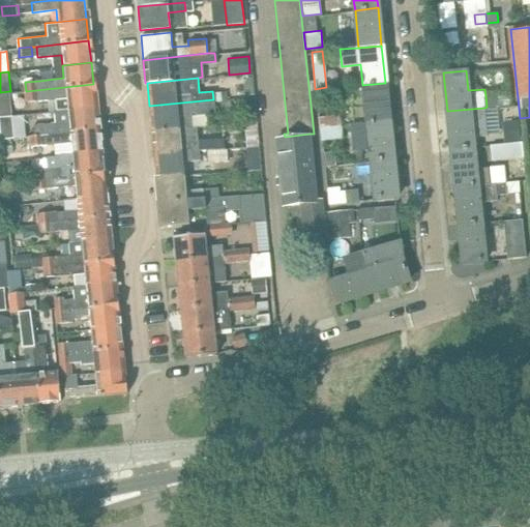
[(385,83),(362,85),(349,86),(353,124),(366,122),(389,120),(385,83)]
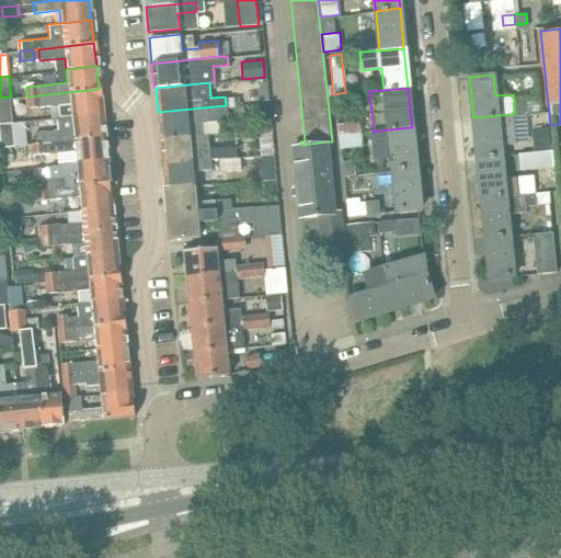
[(99,89),(27,97),(29,107),(57,104),(59,116),(101,113),(99,89)]
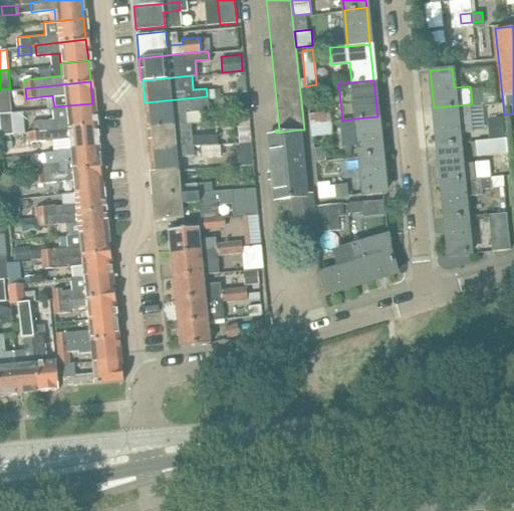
[(494,90),(471,93),(472,103),(482,102),(495,101),(494,90)]
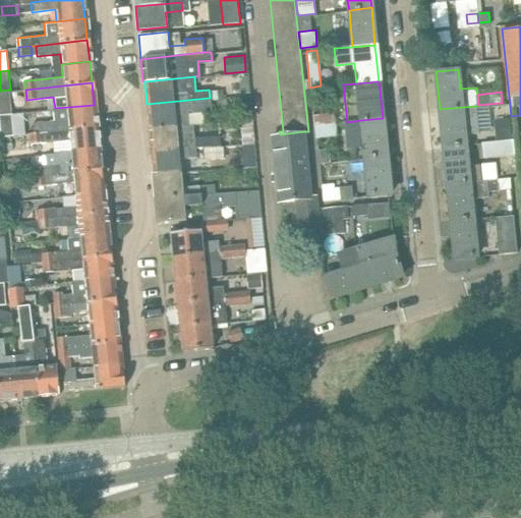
[(210,98),(147,104),(149,127),(189,123),(188,109),(192,109),(192,111),(211,109),(210,98)]
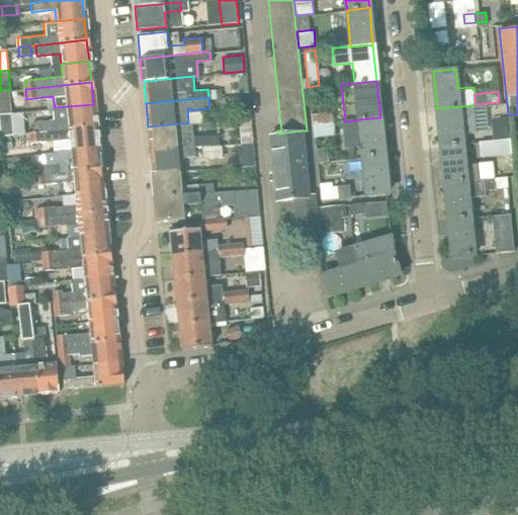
[(53,120),(44,121),(32,122),(33,132),(96,125),(93,104),(55,107),(52,108),(53,120)]
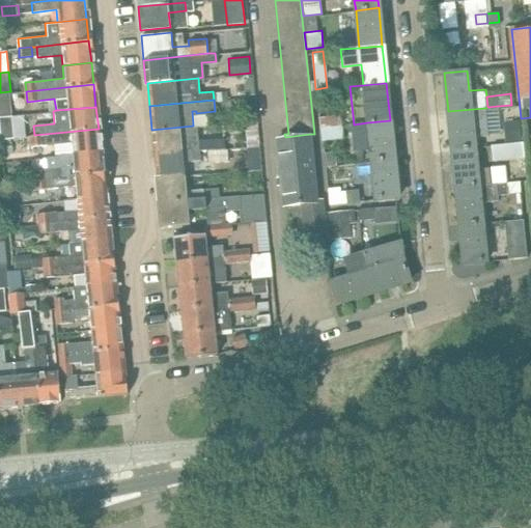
[(488,135),(485,108),(448,111),(452,149),(475,146),(474,136),(488,135)]
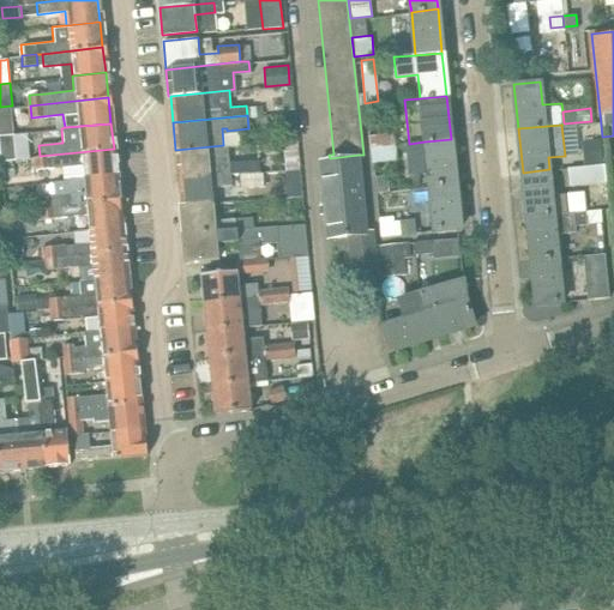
[(371,148),(372,146),(395,144),(393,133),(369,136),(371,148)]
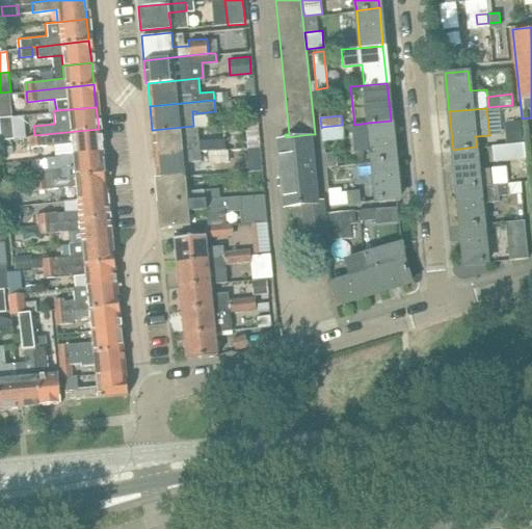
[(16,138),(14,116),(0,117),(2,139),(16,138)]
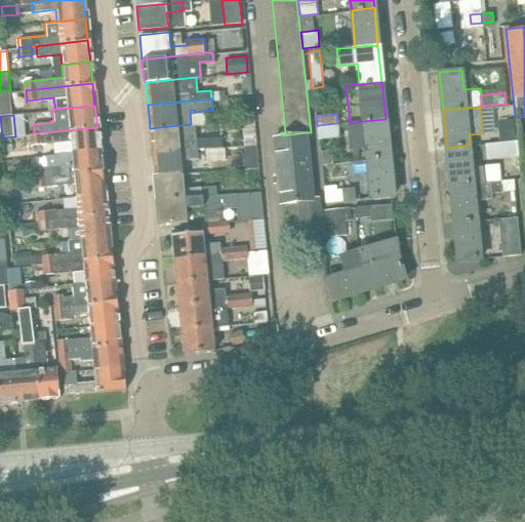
[(243,134),(220,136),(221,146),(224,146),(256,142),(254,118),(241,118),(243,134)]
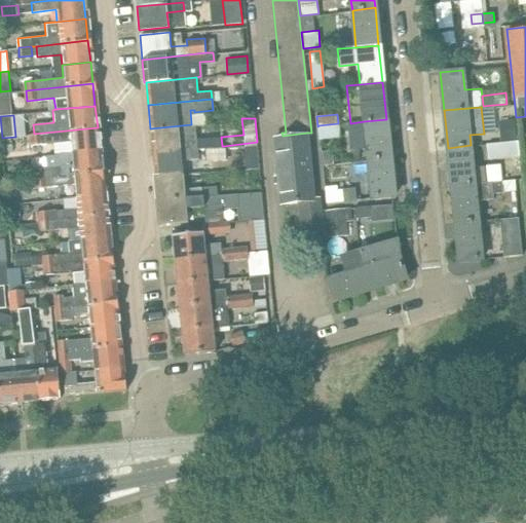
[(497,120),(498,139),(515,137),(513,118),(497,120)]
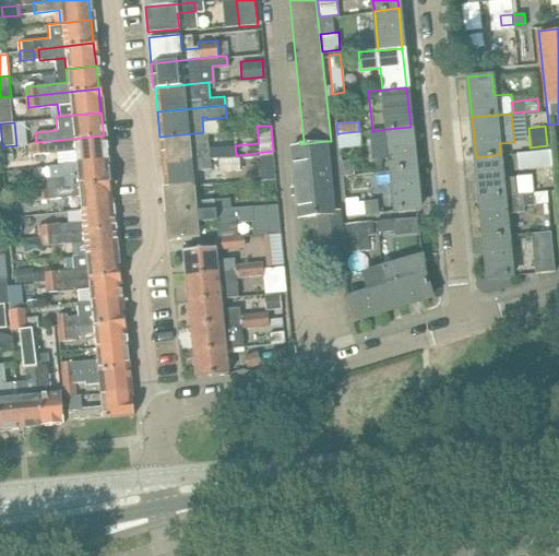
[(415,166),(411,127),(387,129),(391,168),(415,166)]
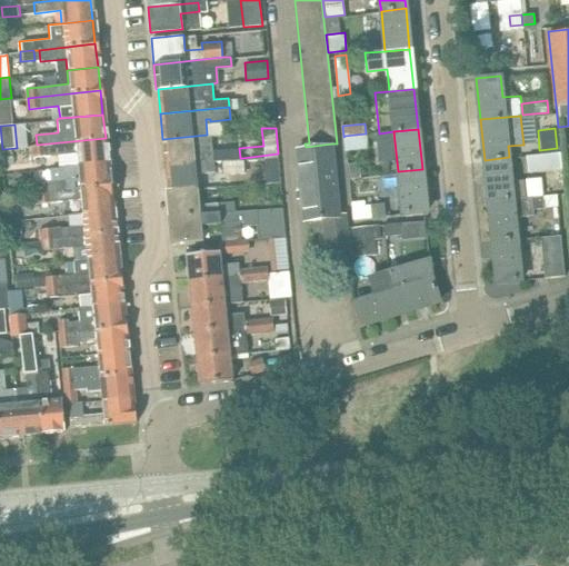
[(376,133),(366,133),(345,136),(347,148),(377,145),(376,133)]
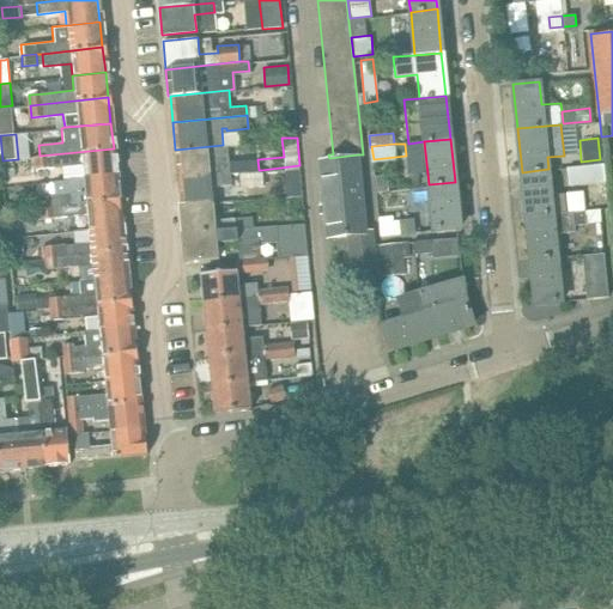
[(228,145),(223,145),(175,150),(178,177),(237,172),(244,171),(259,170),(258,159),(229,163),(228,145)]
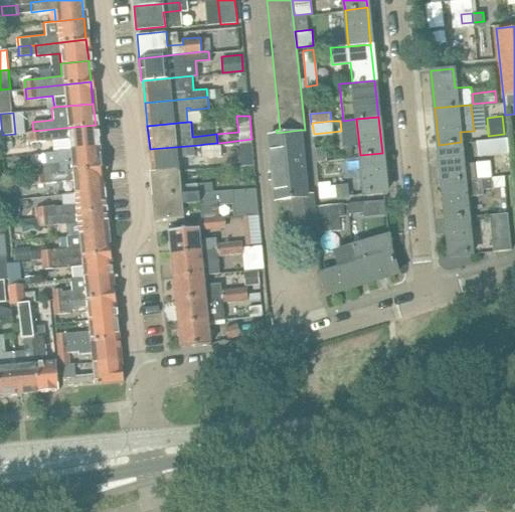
[(96,125),(33,131),(29,132),(30,141),(68,137),(69,149),(98,146),(96,125)]
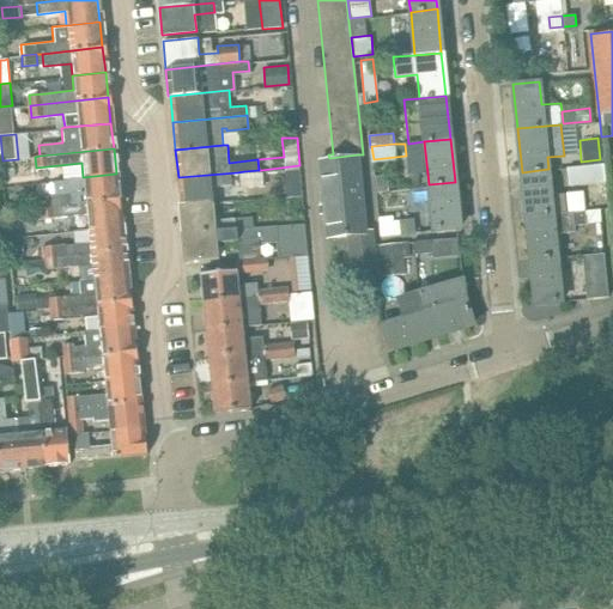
[(358,154),(329,158),(320,159),(327,235),(347,233),(351,267),(375,265),(375,259),(375,254),(374,244),(371,230),(365,230),(358,154)]
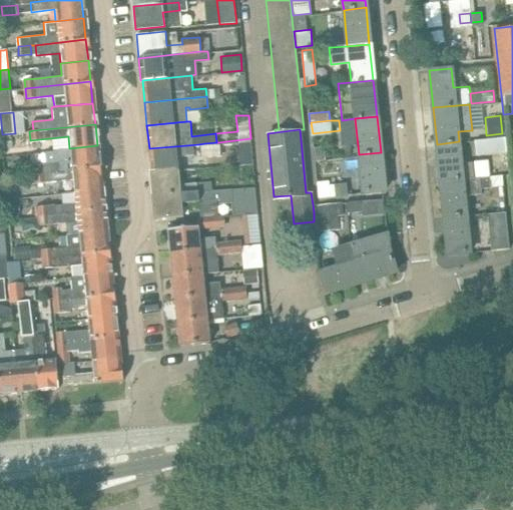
[(11,146),(10,134),(2,134),(3,147),(11,146)]
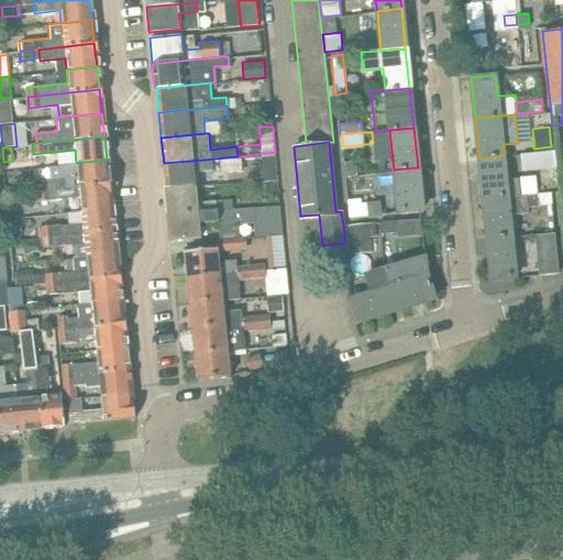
[(521,169),(556,165),(554,149),(520,153),(521,169)]
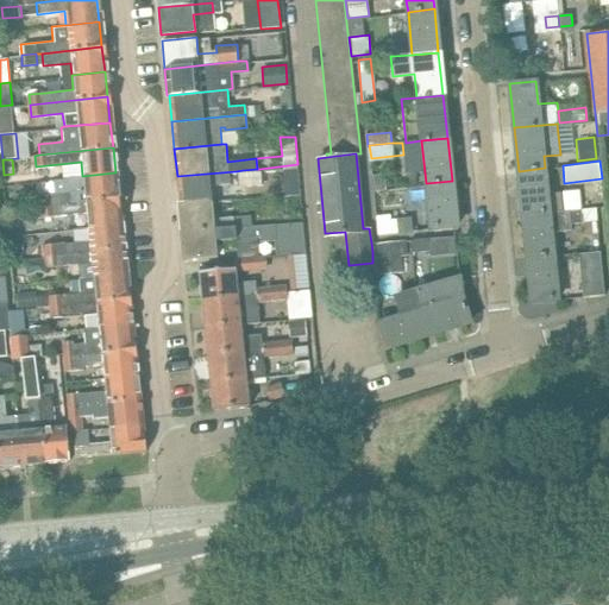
[(545,168),(519,171),(522,213),(548,210),(563,209),(560,190),(547,191),(545,168)]
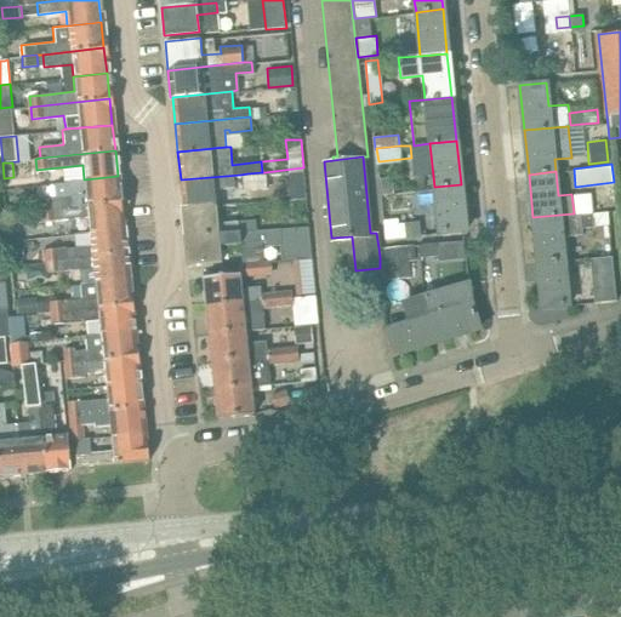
[(248,173),(240,175),(241,184),(241,189),(266,187),(265,172),(262,172),(248,173)]
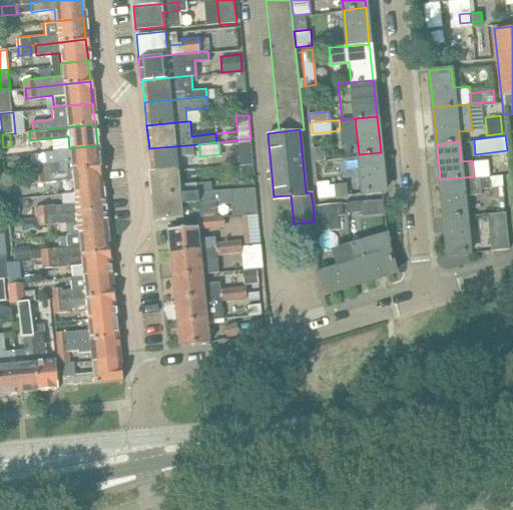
[(177,154),(199,152),(198,144),(149,148),(151,171),(179,168),(177,154)]
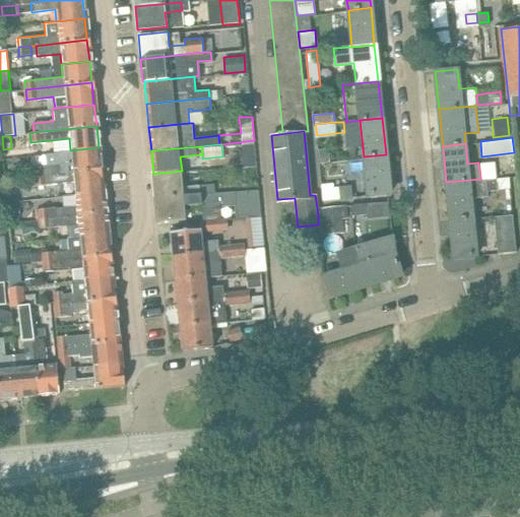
[(71,163),(49,165),(42,165),(43,174),(101,169),(99,147),(70,150),(71,163)]
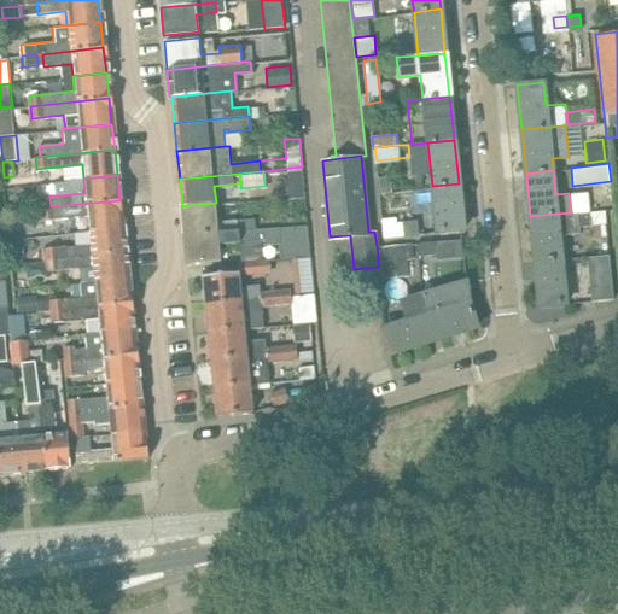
[(389,175),(378,177),(380,191),(391,189),(389,175)]
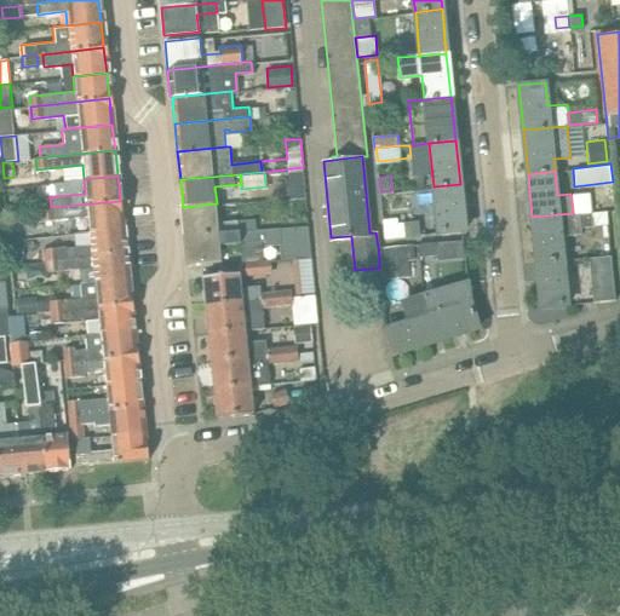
[(460,184),(434,186),(438,231),(465,229),(460,184)]
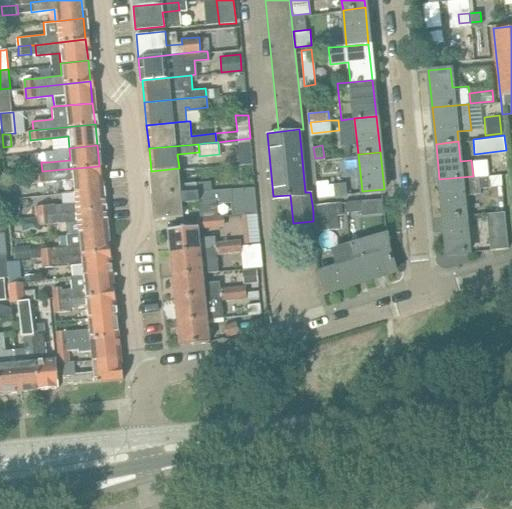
[(486,158),(471,160),(473,176),(477,176),(487,175),(488,174),(486,158)]
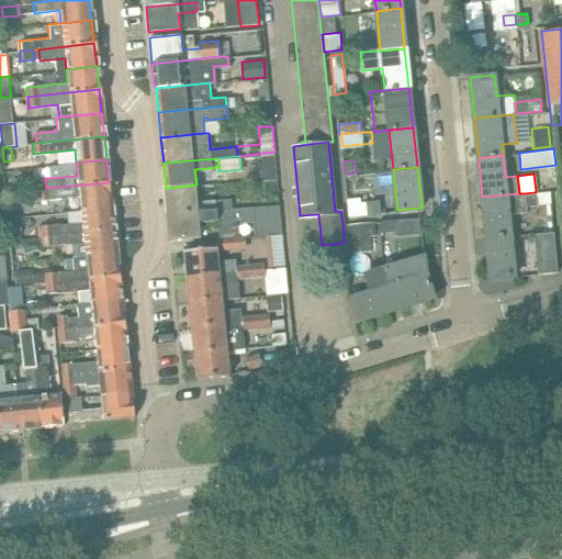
[(46,188),(45,178),(35,179),(36,189),(46,188)]
